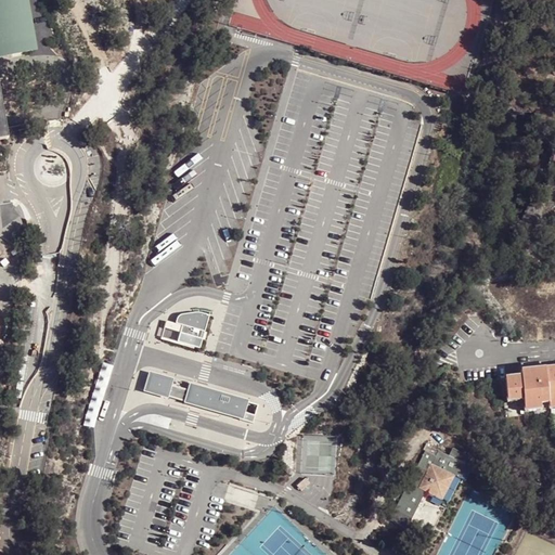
[(0,0),(0,56),(31,52),(20,0),(0,0)]
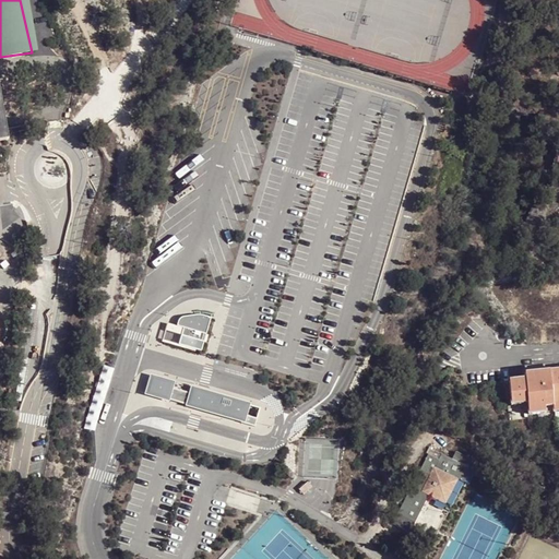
[(164,343),(203,355),(213,323),(195,317),(183,319),(176,325),(168,325),(164,343)]
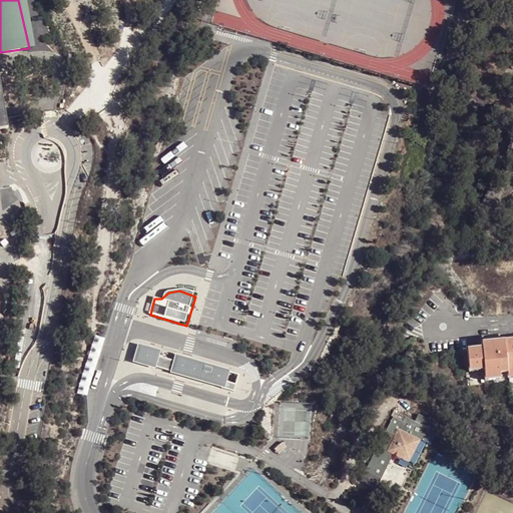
[(482,349),(467,350),(470,385),(500,382),(500,385),(512,383),(512,341),(482,344),(482,349)]
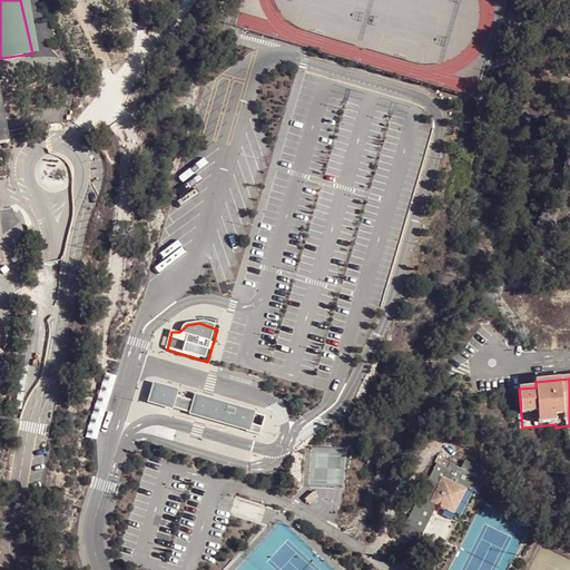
[(154,382),(148,401),(174,408),(177,395),(178,389),(154,382)]
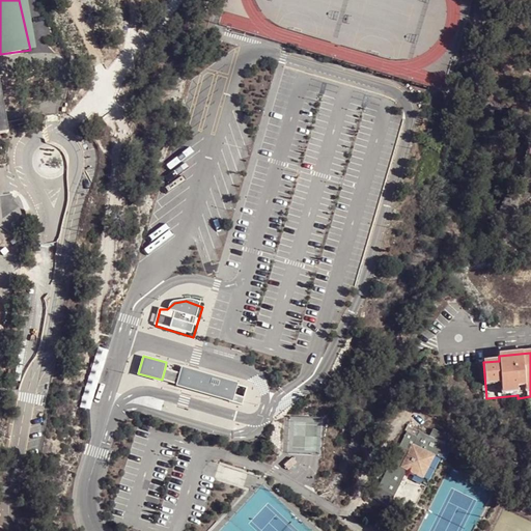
[(176,384),(176,385),(188,388),(242,404),(245,396),(234,394),(239,383),(193,369),(182,366),(180,372),(176,384)]
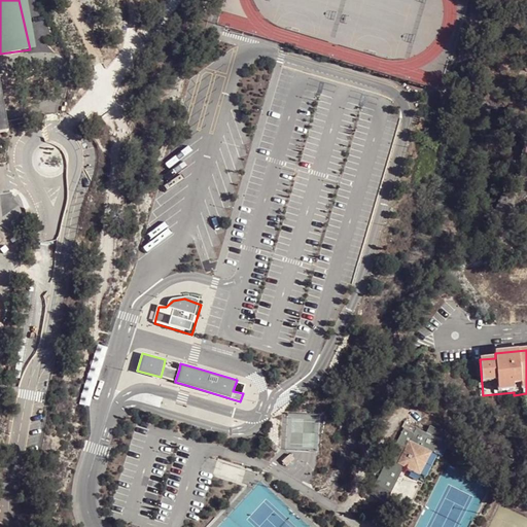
[(179,370),(164,365),(161,377),(175,381),(179,370)]
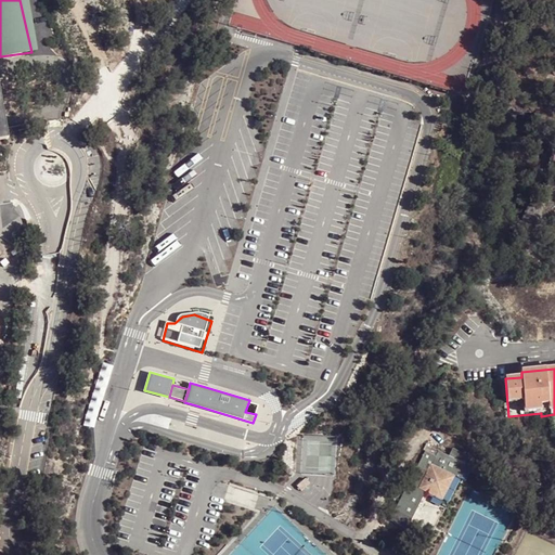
[(454,473),(461,461),(464,462),(467,455),(452,447),(448,454),(438,449),(435,455),(428,452),(424,450),(389,519),(405,527),(424,490),(426,491),(426,492),(433,495),(433,494),(436,497),(449,470),(454,473)]
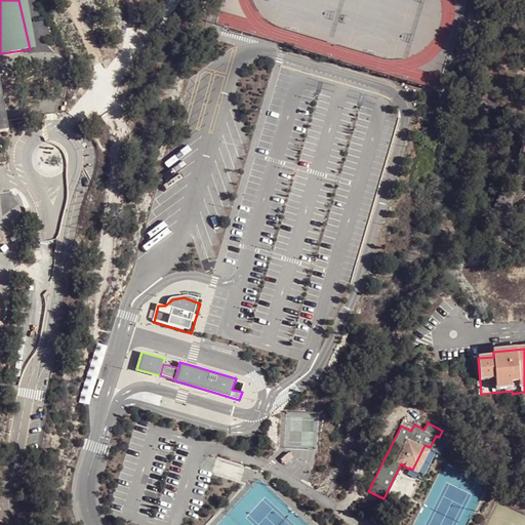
[(411,431),(414,425),(408,422),(405,428),(411,431)]
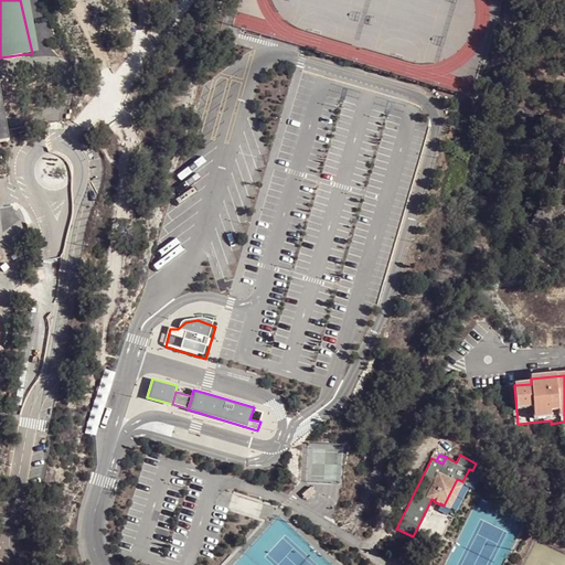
[(461,483),(467,487),(475,472),(472,470),(469,469),(462,481),(461,483)]
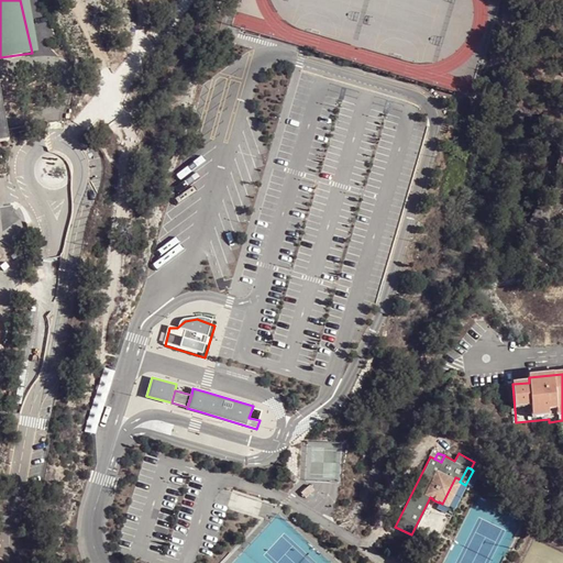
[(460,482),(461,479),(455,477),(442,504),(449,506),(460,482)]
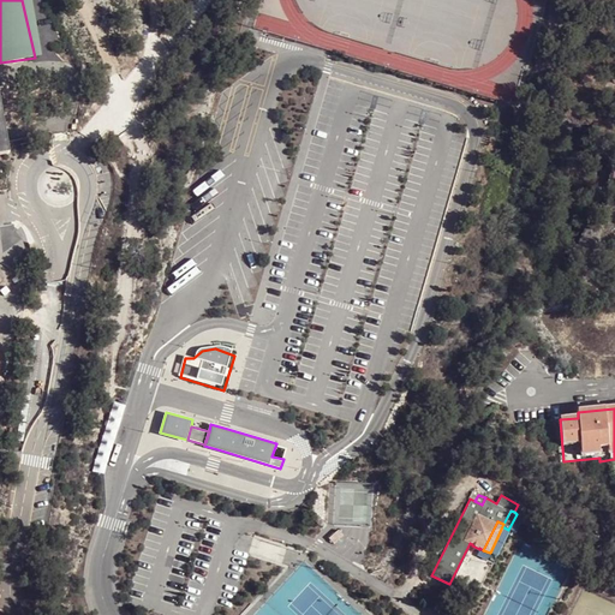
[(339,530),(329,538),(334,544),(344,536),(339,530)]
